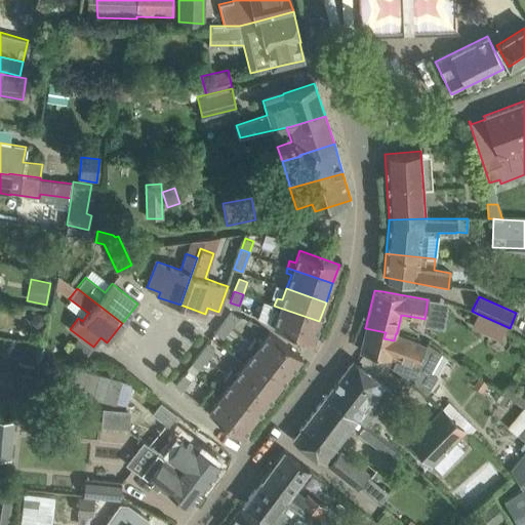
[(319,321),(274,306),(273,310),(278,312),(273,326),(313,340),(319,321)]
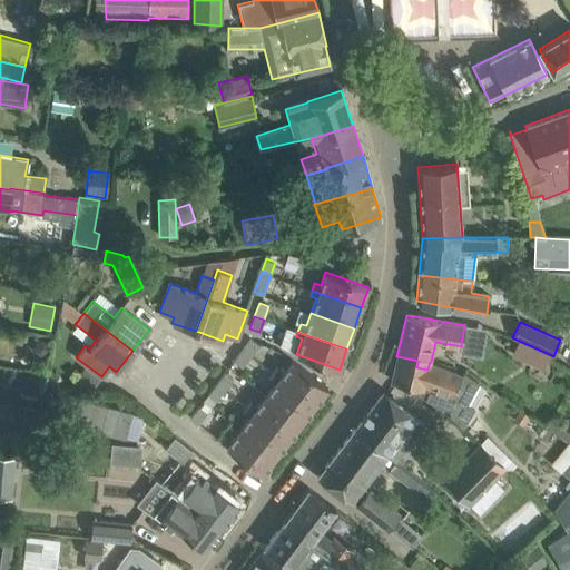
[(251,340),(243,350),(249,356),(258,345),(251,340)]
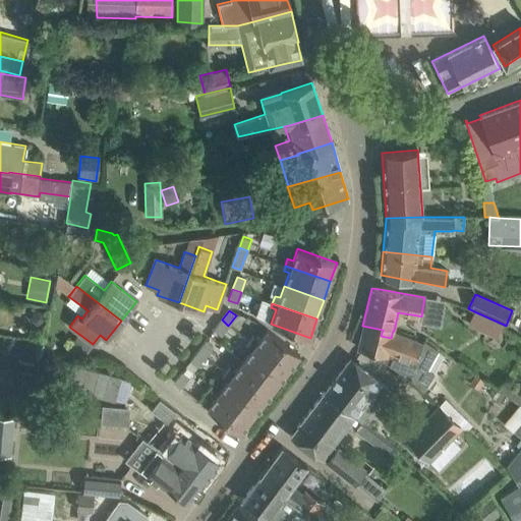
[(501,326),(502,324),(474,311),(468,326),(496,338),(502,326),(501,326)]
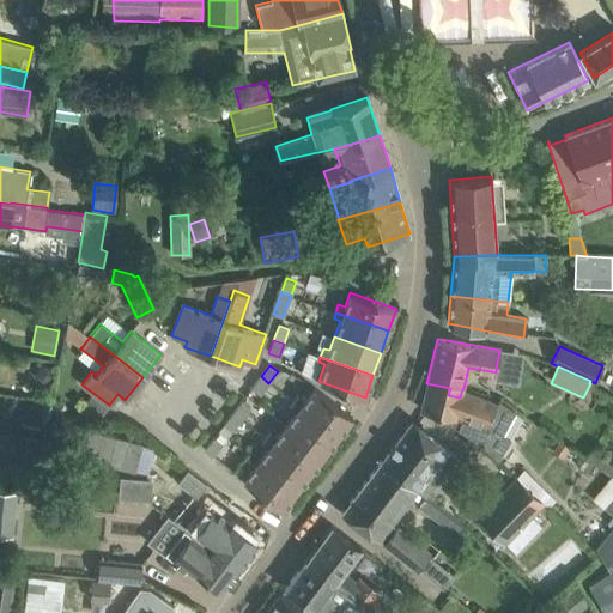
[(268,383),(261,376),(252,388),(260,394),(268,383)]
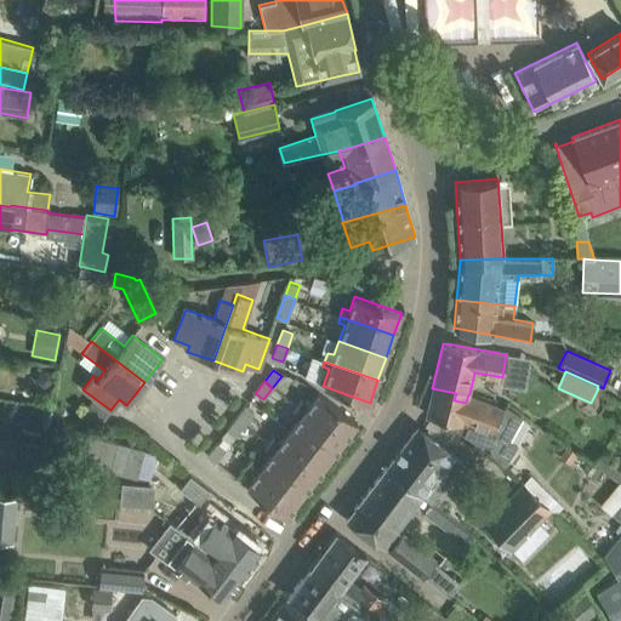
[(432,388),(426,415),(449,421),(461,425),(462,423),(467,425),(462,434),(489,449),(503,463),(514,449),(507,444),(524,415),(508,404),(505,409),(469,394),(468,394),(466,403),(454,400),(456,393),(432,388)]
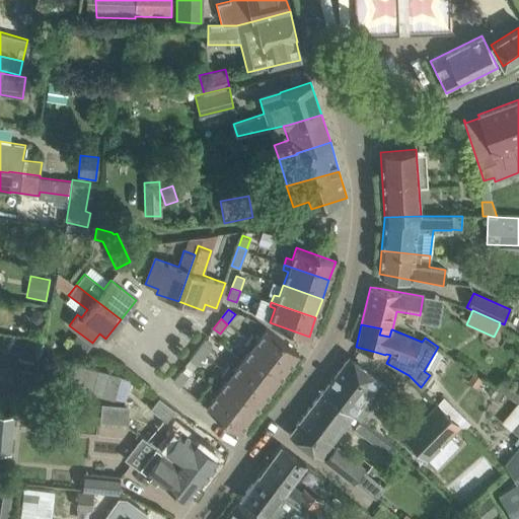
[(252,335),(248,341),(286,369),(298,353),(266,328),(257,339),(252,335)]
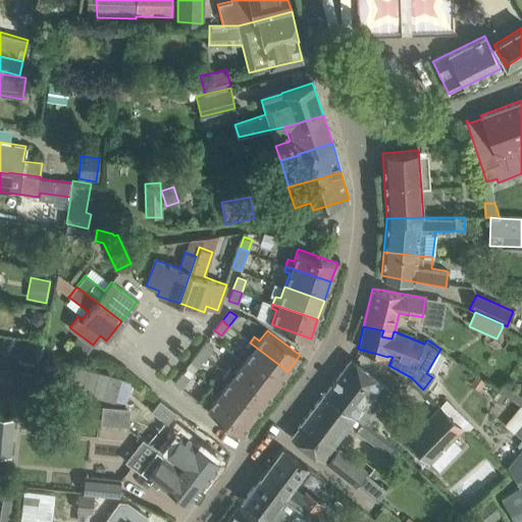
[(206,342),(198,352),(205,357),(213,348),(206,342)]
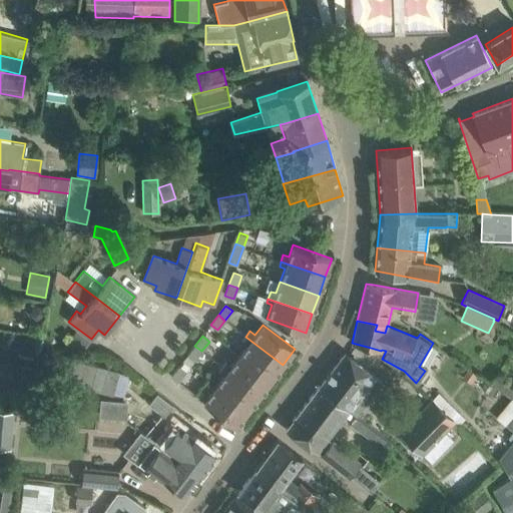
[(247,344),(238,356),(271,381),(283,365),(245,337),(242,340),(247,344)]
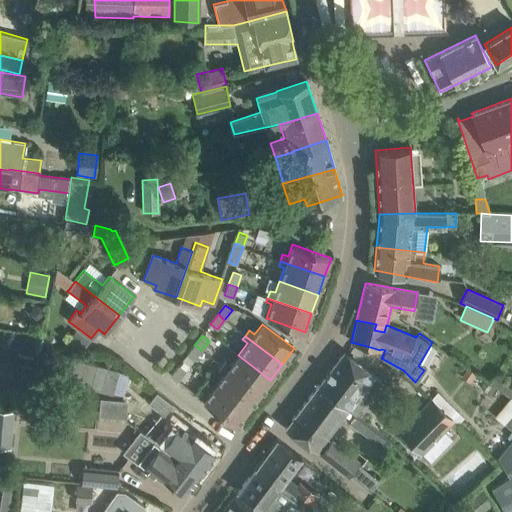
[(201,350),(194,345),(187,355),(194,360),(201,350)]
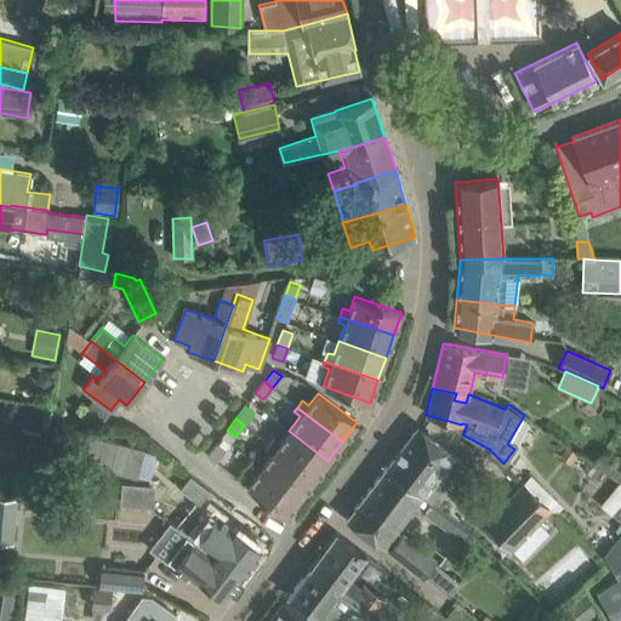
[(462,462),(416,426),(385,467),(421,495),(431,502),(462,462)]
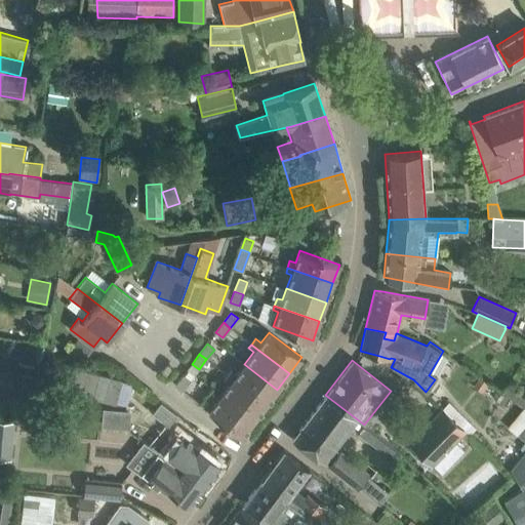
[(232,370),(227,376),(265,405),(277,390),(244,364),(237,373),(232,370)]
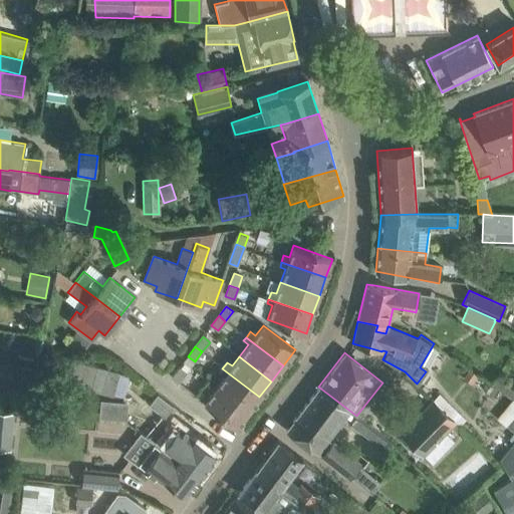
[(74,386),(113,395),(119,369),(80,360),(74,386)]
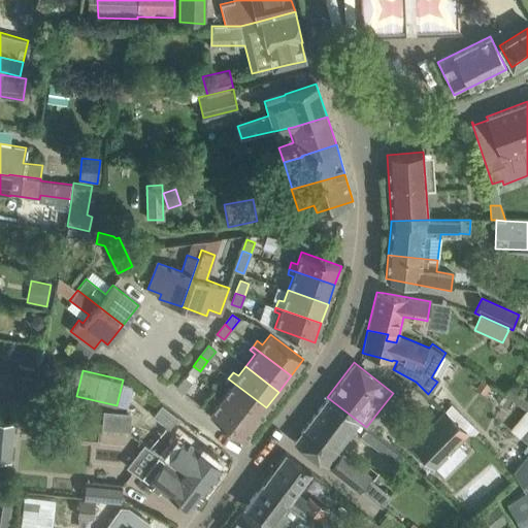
[(175,388),(183,393),(191,383),(184,376),(175,388)]
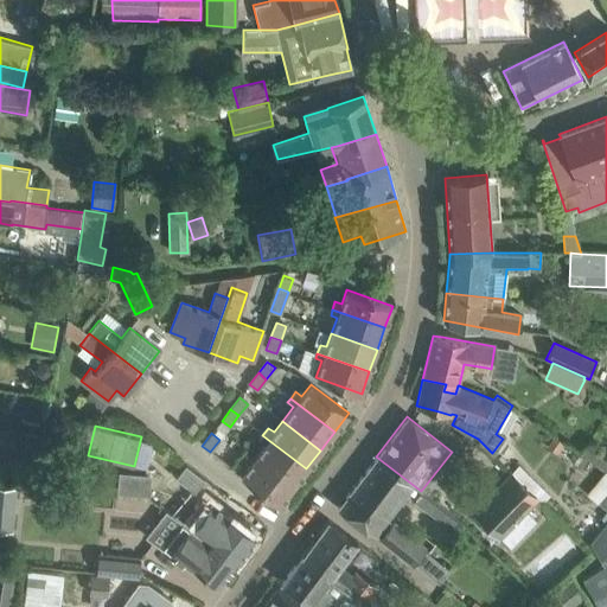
[(266,443),(254,458),(293,486),(306,468),(262,435),(260,439),(266,443)]
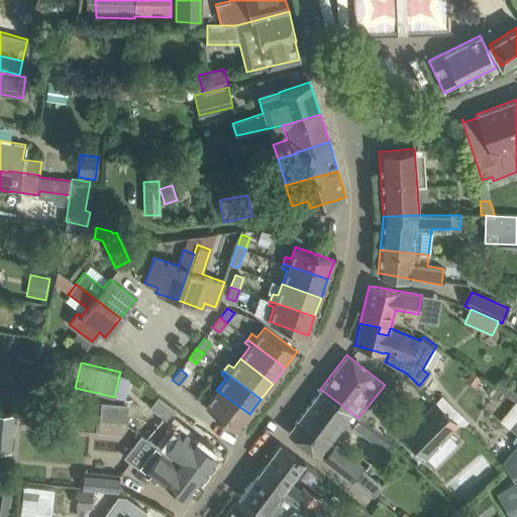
[(350,412),(320,389),(288,432),(317,455),(350,412)]
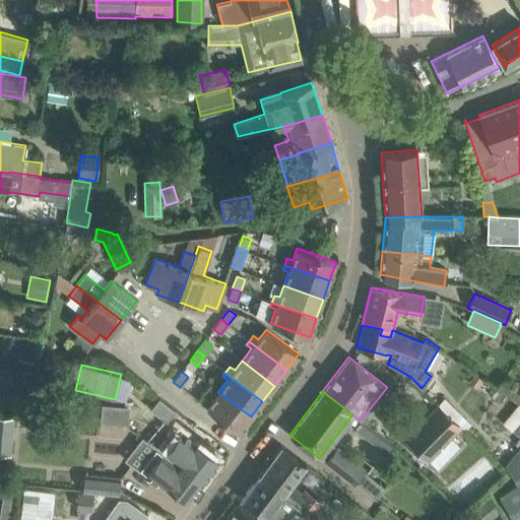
[(251,416),(217,392),(210,401),(205,397),(201,402),(206,406),(206,407),(239,433),(251,416)]
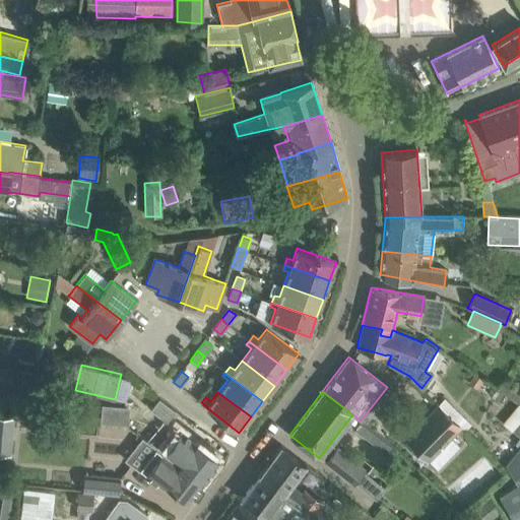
[(158,400),(143,420),(165,436),(155,449),(161,453),(170,460),(202,482),(216,464),(191,445),(181,438),(189,428),(170,412),(171,409),(158,400)]
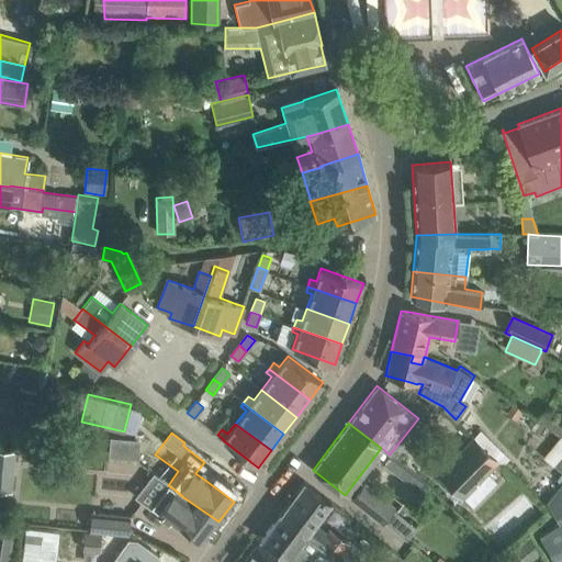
[(142,457),(142,436),(113,435),(112,456),(142,457)]
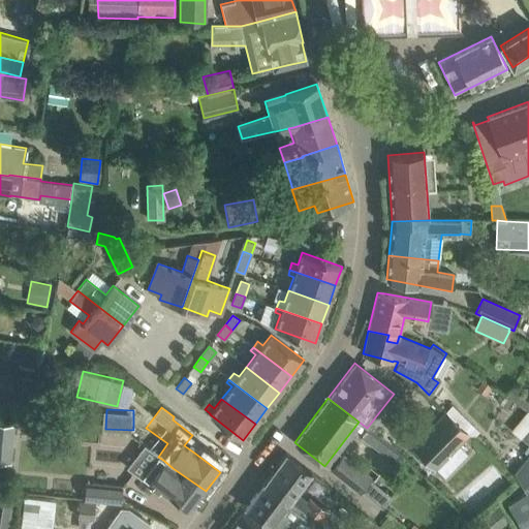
[(528,411),(512,431),(521,438),(528,429),(528,411)]
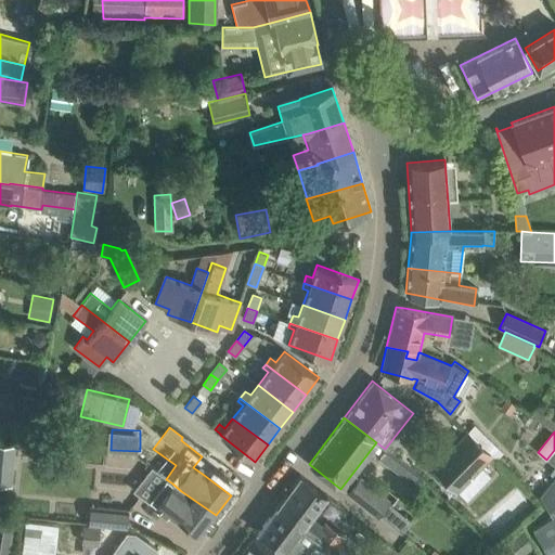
[(433,468),(466,501),(491,475),(480,464),(490,454),(467,433),(433,468)]
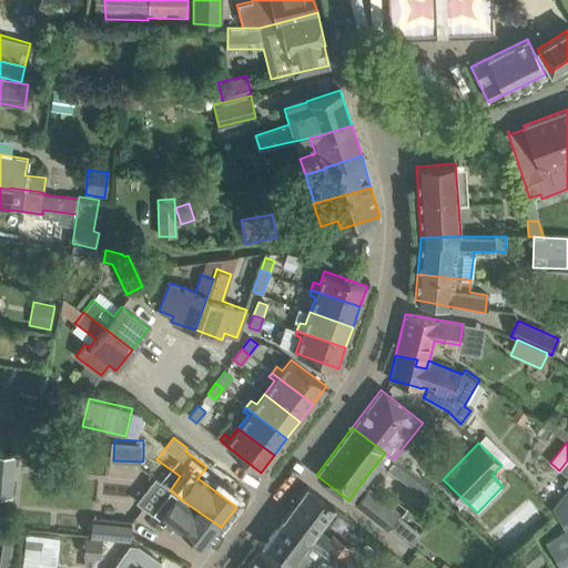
[(0,494),(13,495),(14,453),(0,452),(0,494)]
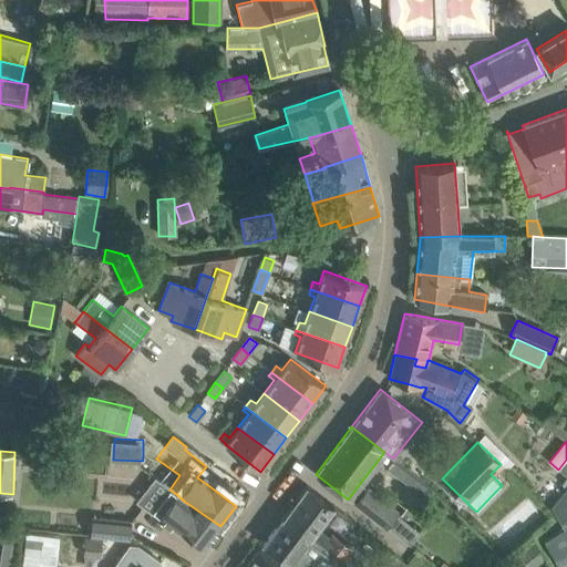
[(388,470),(421,495),(428,486),(394,461),(388,470)]
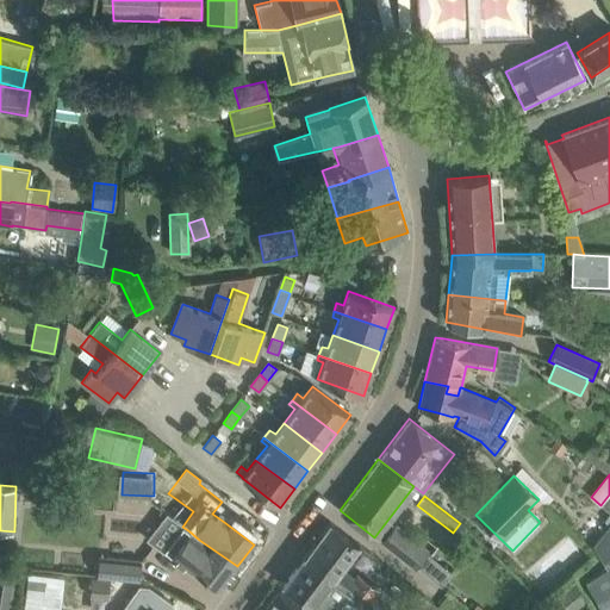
[(330,522),(303,559),(332,580),(331,584),(343,592),(346,589),(352,593),(349,597),(360,604),(363,608),(374,593),(371,591),(373,587),(358,576),(356,578),(342,567),(360,545),(349,536),(330,522)]
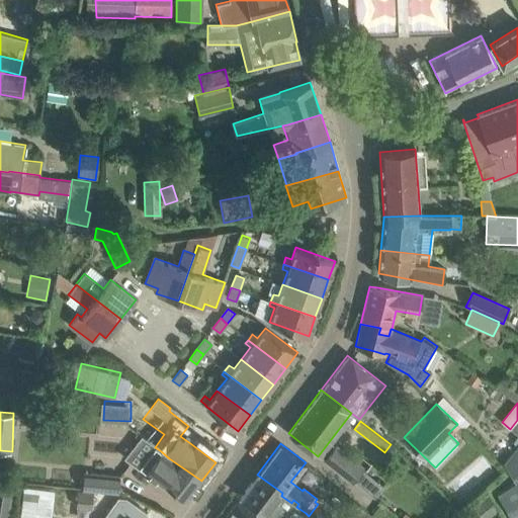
[(516,481),(497,494),(512,517),(517,517),(517,444),(503,463),(516,481)]
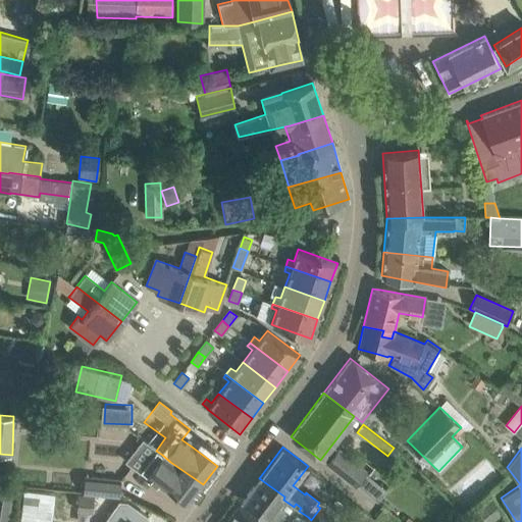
[(326,463),(355,486),(366,472),(337,449),(326,463)]
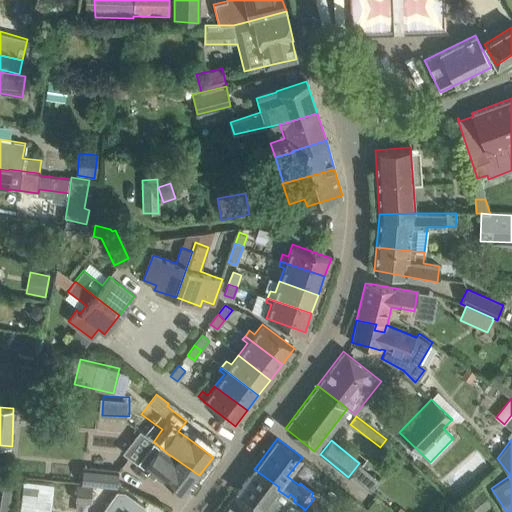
[(184,494),(199,475),(167,453),(159,446),(153,442),(138,461),(161,480),(163,477),(184,494)]
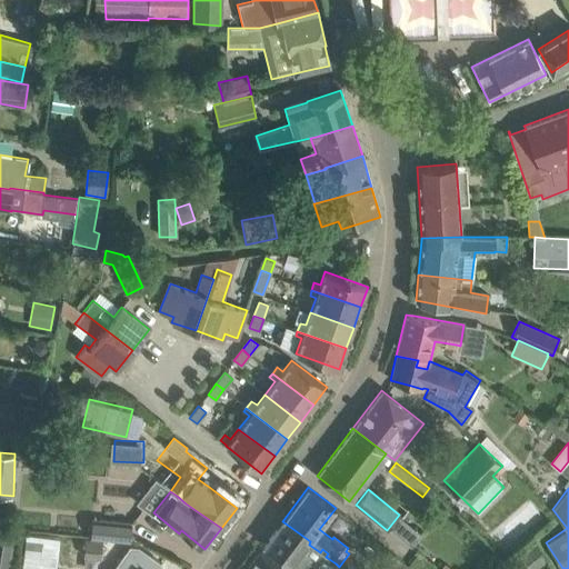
[(91,537),(130,540),(132,521),(93,517),(91,537)]
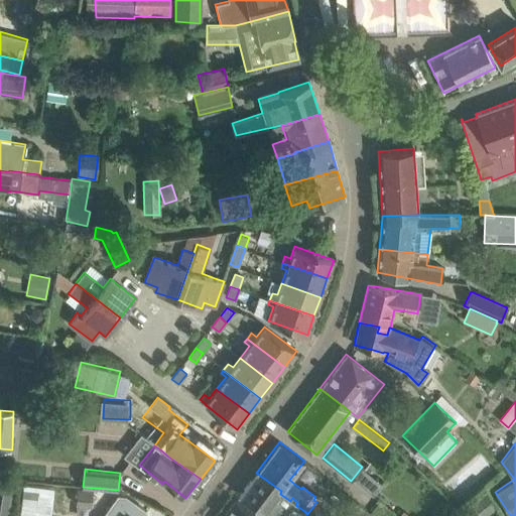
[(281,491),(256,473),(239,495),(252,505),(266,512),(271,515),(300,515),(304,511),(295,505),(297,502),(292,498),(290,501),(280,494),(281,491)]
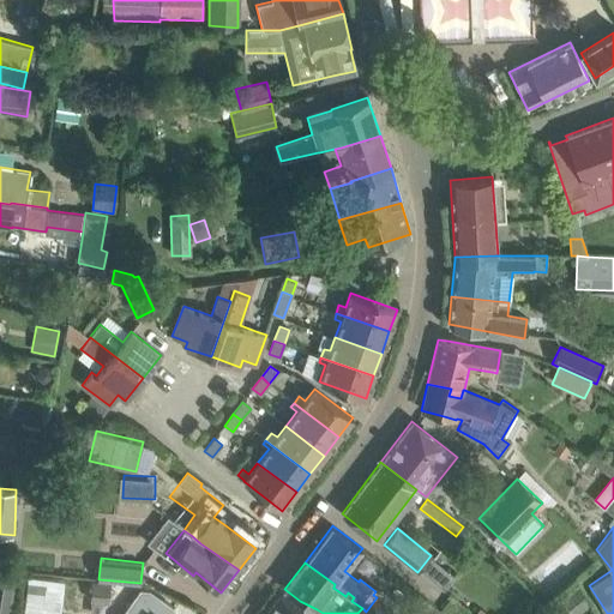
[(0,613),(8,613),(14,581),(0,578),(0,613)]
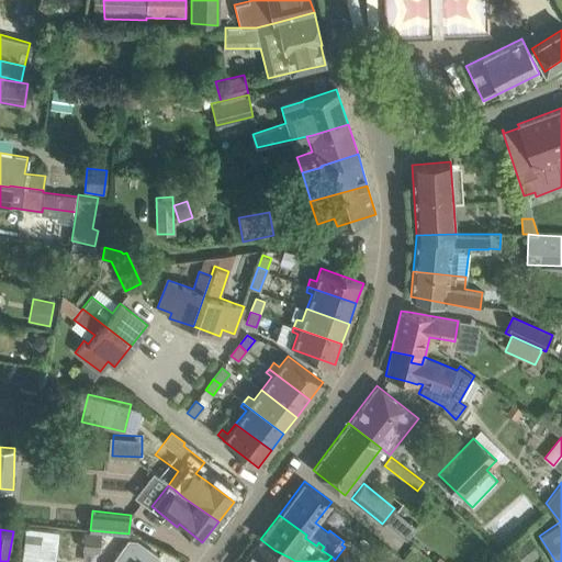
[(83,549),(133,554),(135,538),(85,532),(83,549)]
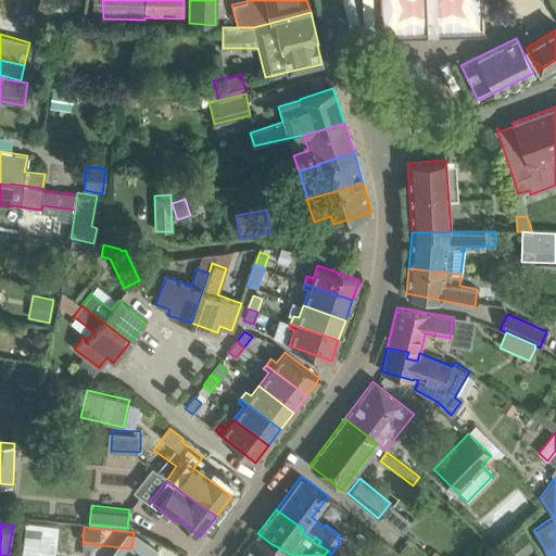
[(502,545),(510,555),(522,555),(533,547),(519,530),(502,545)]
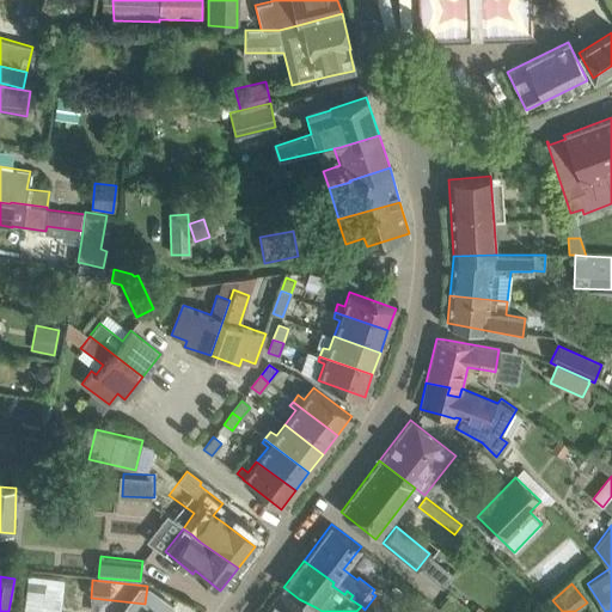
[(62,600),(77,611),(89,594),(74,585),(62,600)]
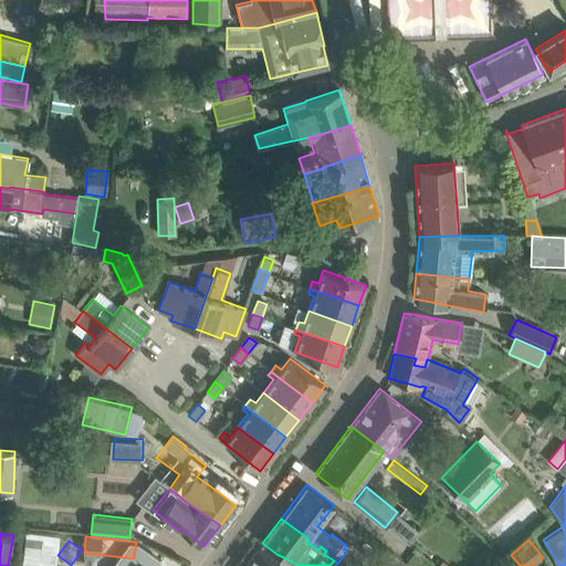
[(284,565),(281,565),(258,549),(245,565),(291,565),(286,564),(284,565)]
